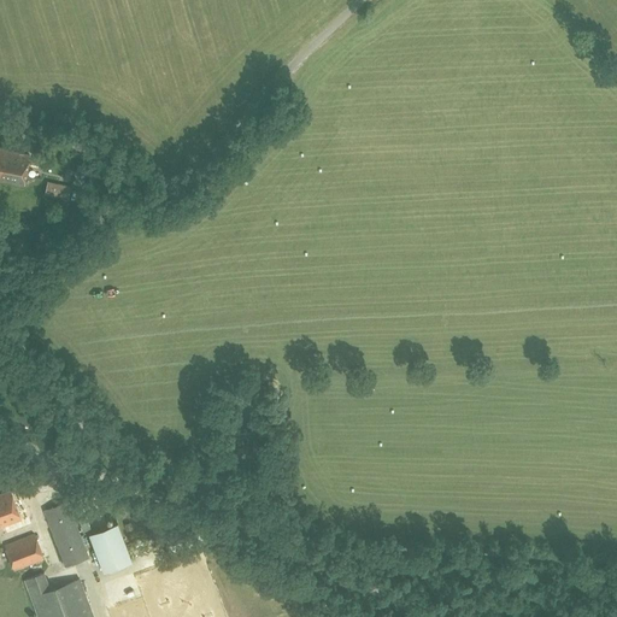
[(0,180),(24,186),(30,156),(1,150),(1,148),(0,147),(0,180)]
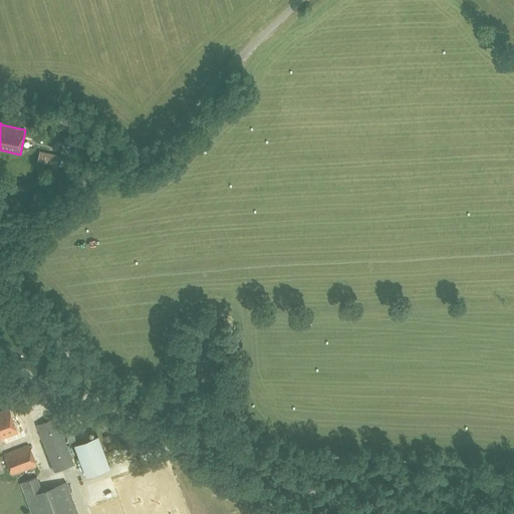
[(43,167),(50,169),(50,166),(55,167),(59,156),(47,152),(43,167)]
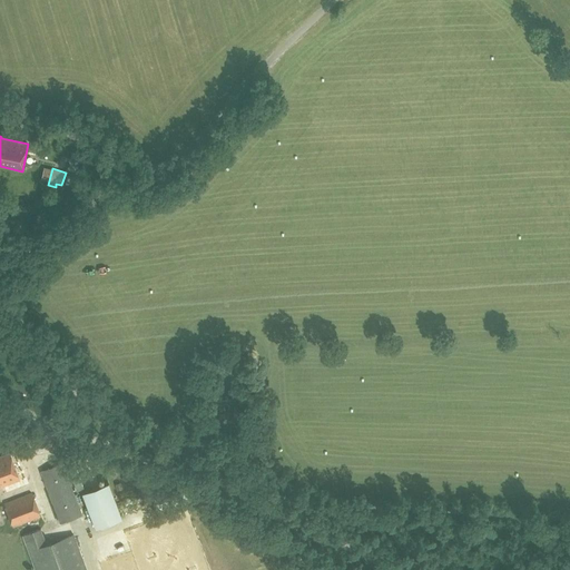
[(0,485),(26,477),(16,451),(0,455),(0,485)]
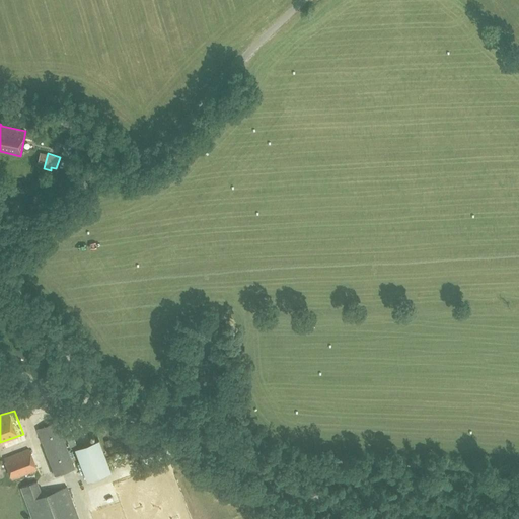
[(61,423),(69,447),(77,444),(69,421),(61,423)]
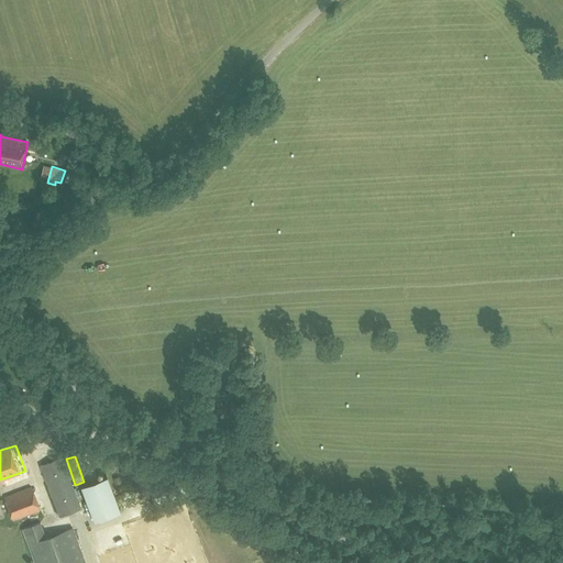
[(41,465),(59,516),(80,508),(62,457),(41,465)]
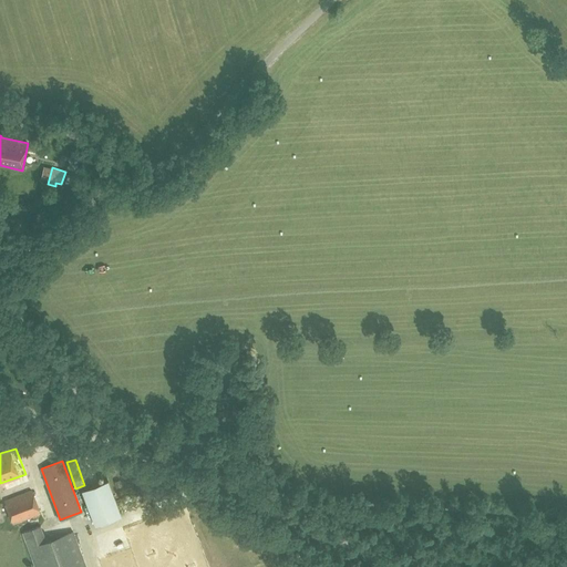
[(82,491),(95,524),(121,515),(107,481),(82,491)]
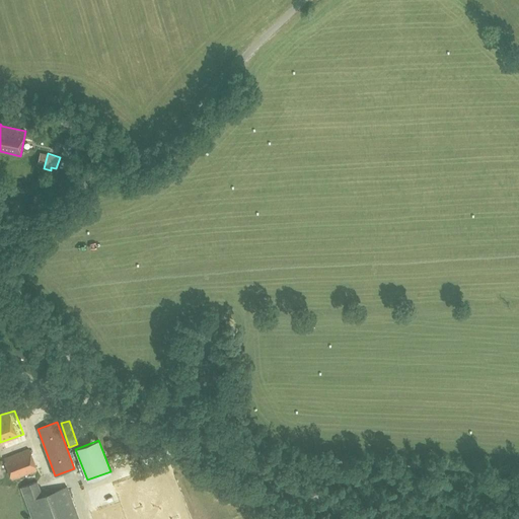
[(4,458),(12,479),(36,470),(29,449),(4,458)]
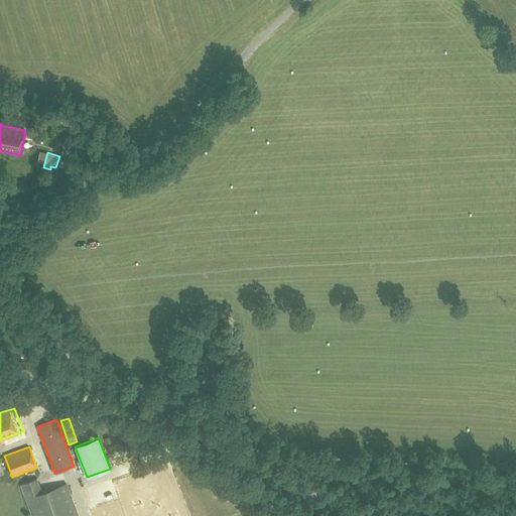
[(21,485),(32,515),(79,515),(67,484),(42,493),(36,479),(21,485)]
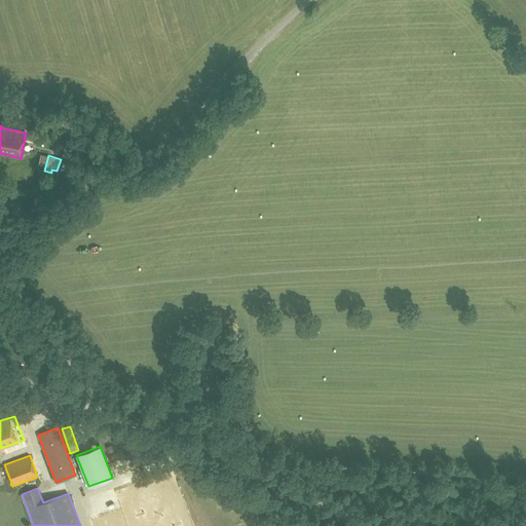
[(171,512),(160,515),(162,520),(172,517),(171,512)]
